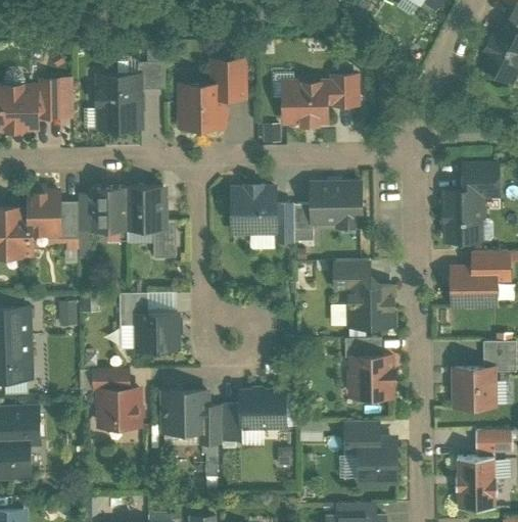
[(517,14),(509,31),(517,35),(517,14)]
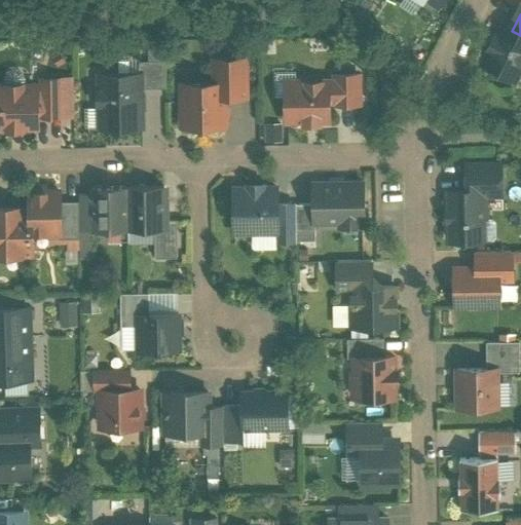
[(520,35),(512,31),(504,27),(482,72),(514,87),(520,74),(520,35)]
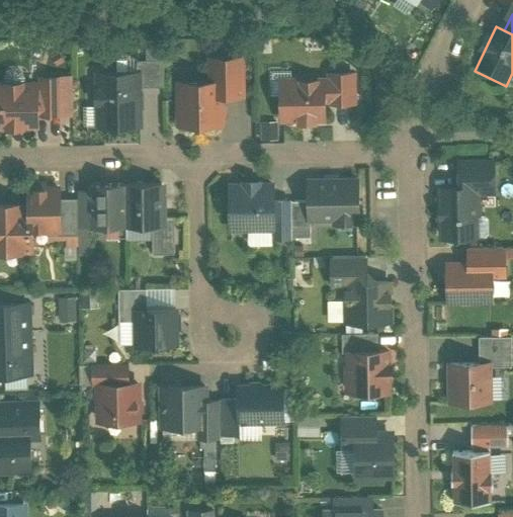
[(164,61),(143,61),(143,75),(142,93),(164,93),(164,61)]
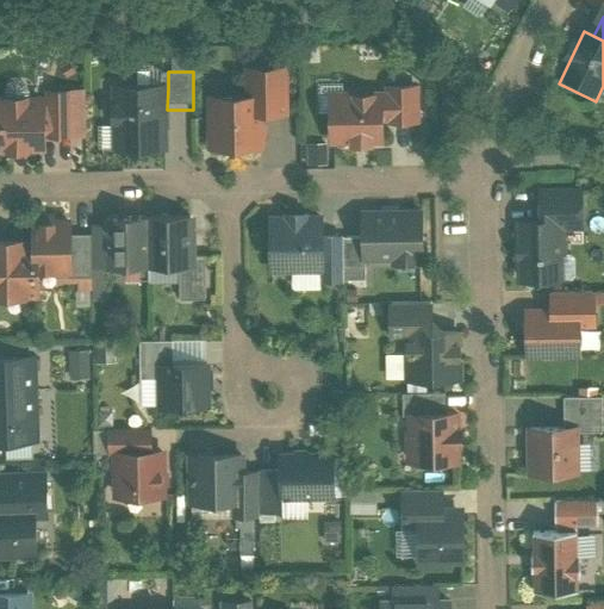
[(253,101),(212,103),(213,151),(265,151),(265,116),(290,116),(290,72),(251,73),(253,101)]
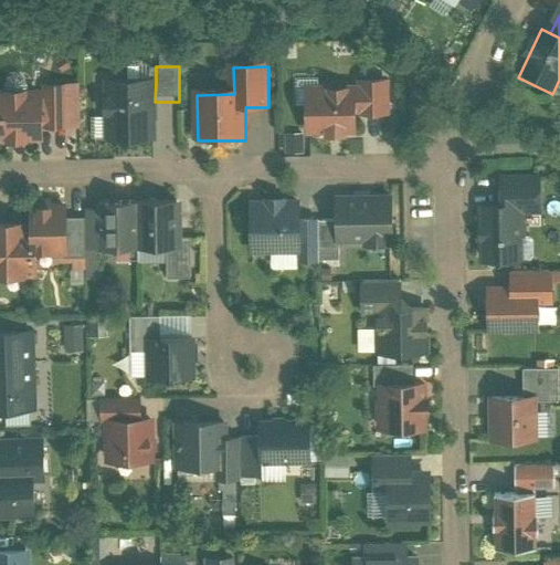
[(374,79),(297,82),(299,140),(359,138),(358,121),(377,119),(374,79)]
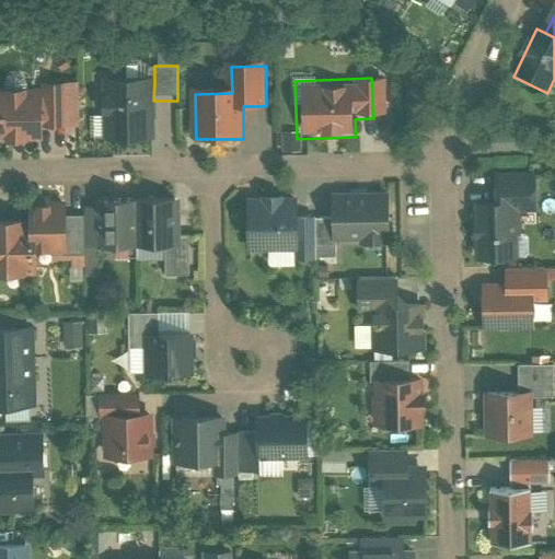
[(83,80),(0,81),(0,150),(46,149),(46,131),(83,131),(83,80)]
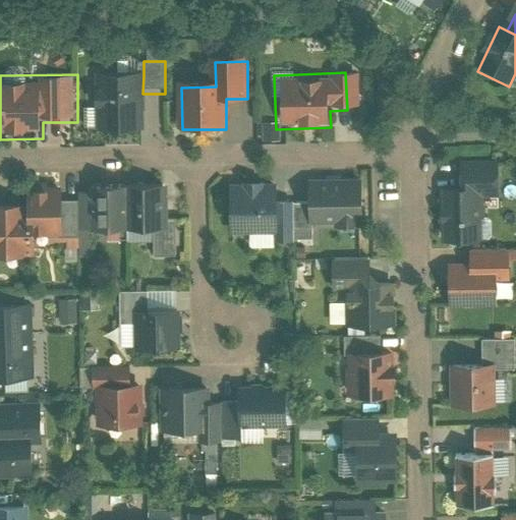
[(100,75),(99,102),(142,102),(142,94),(144,75),(100,75)]
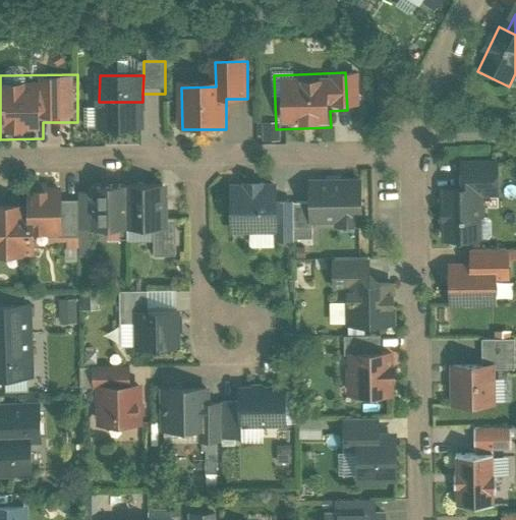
[(142,130),(142,102),(99,102),(99,129),(142,130)]
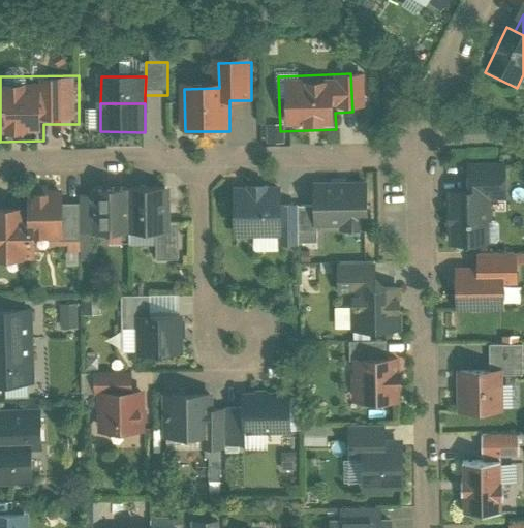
[(468,195),(449,195),(450,247),(488,246),(487,206),(507,205),(506,167),(468,168),(468,195)]
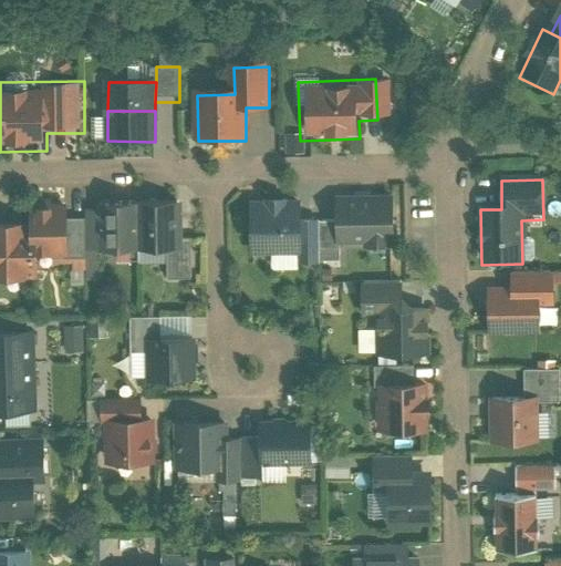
[(183,192),(135,194),(138,269),(168,268),(168,286),(201,285),(199,237),(184,237),(183,192)]
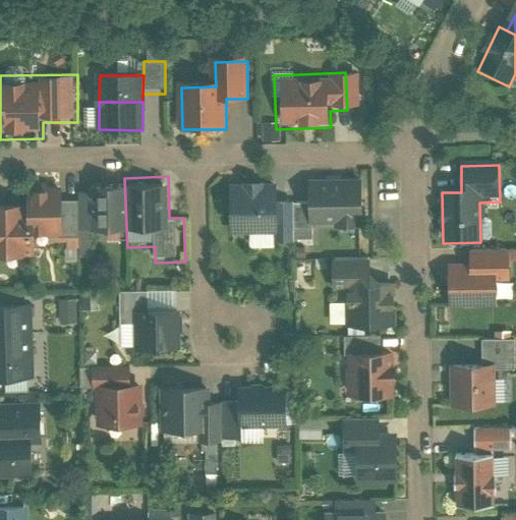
[(81,249),(127,247),(124,178),(79,179),(81,249)]
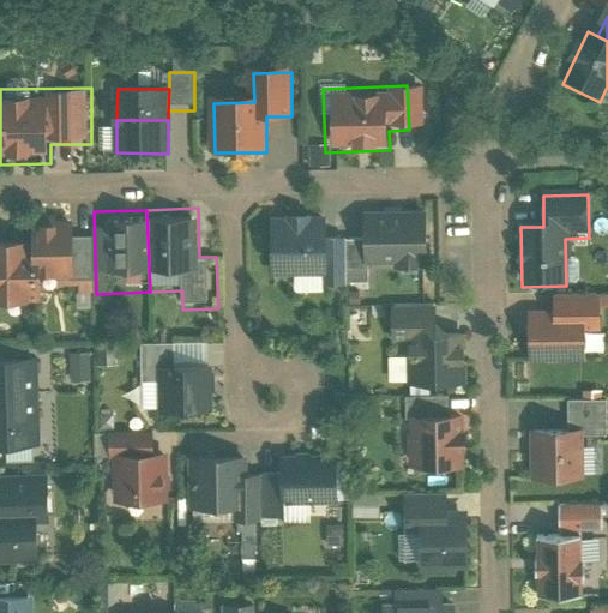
[(331,215),(262,215),(262,286),(331,286),(331,215)]
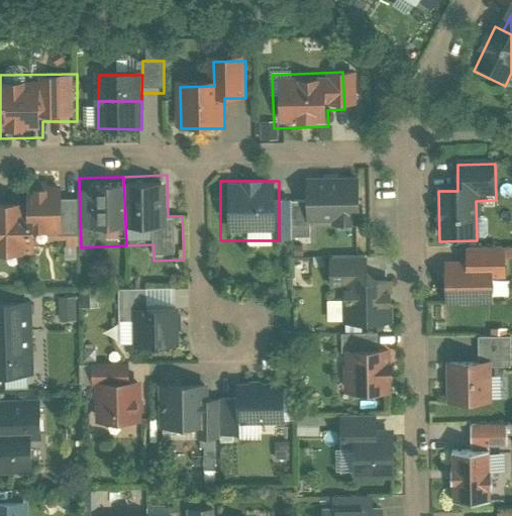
[(361,181),(289,182),(290,242),(314,242),(314,225),(362,225),(361,181)]
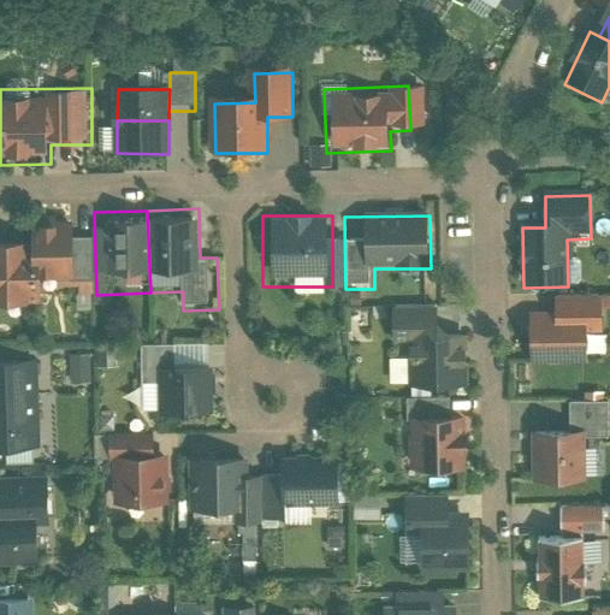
[(72,225),(30,226),(30,236),(33,284),(75,282),(72,225)]
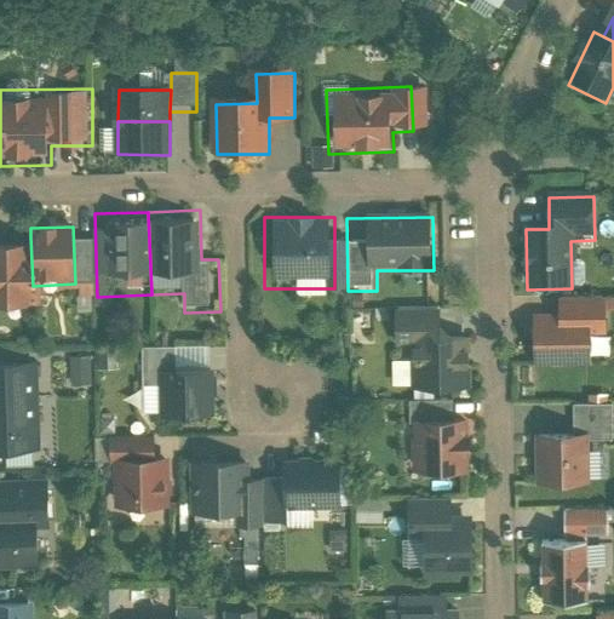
[(0,239),(4,310),(34,309),(33,286),(30,238),(0,239)]
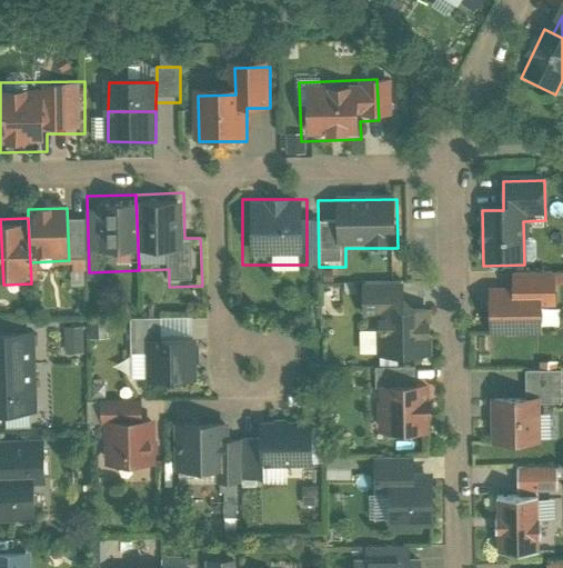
[(511,296),(492,297),(493,335),(540,335),(540,312),(555,312),(555,279),(511,280),(511,296)]
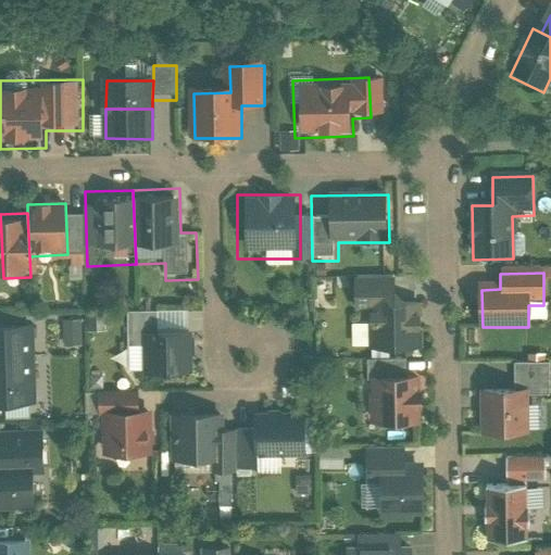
[(400,279),(360,281),(361,308),(374,308),(376,350),(421,349),(418,300),(400,301),(400,279)]
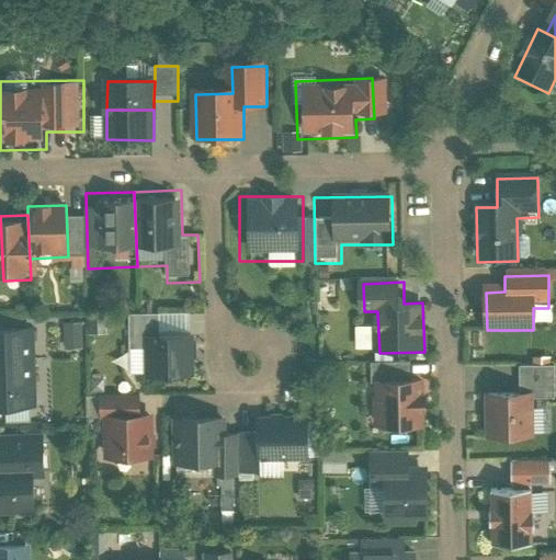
[(195,312),(127,313),(128,380),(196,379),(195,312)]
